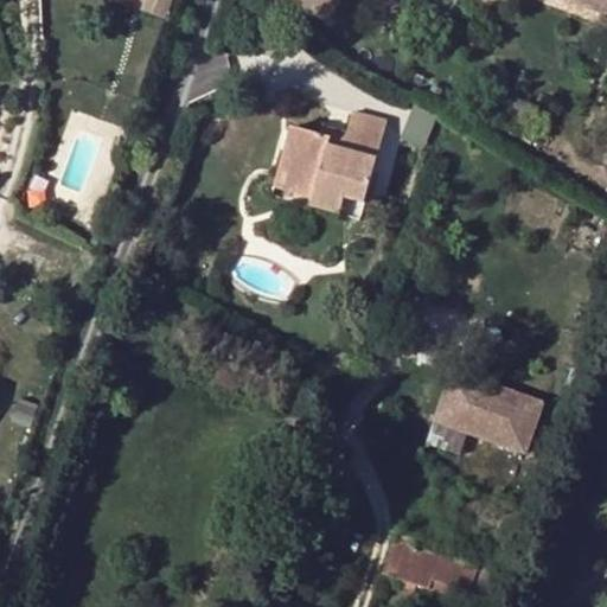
[(145,0),(141,11),(166,19),(172,0),(145,0)]
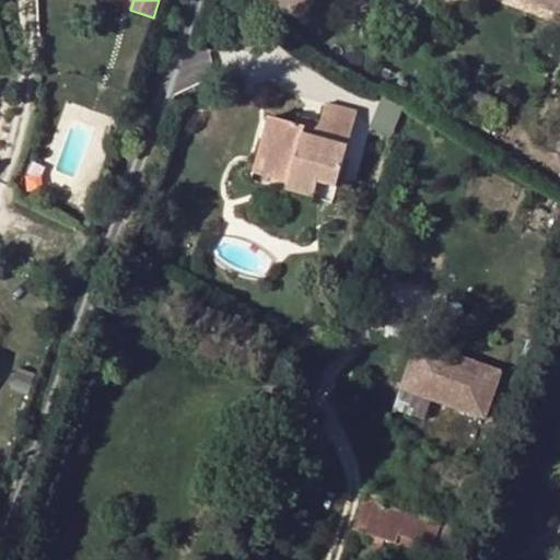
[(518,0),(559,15),(559,7),(541,0),(518,0)]
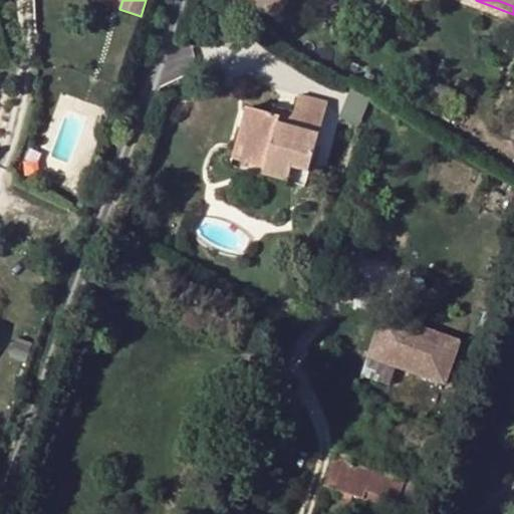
[(298,95),(293,112),(288,127),(277,123),(278,116),(269,113),(247,107),(234,150),(267,160),(265,168),(289,175),(291,168),(306,172),(327,103),(298,95)]
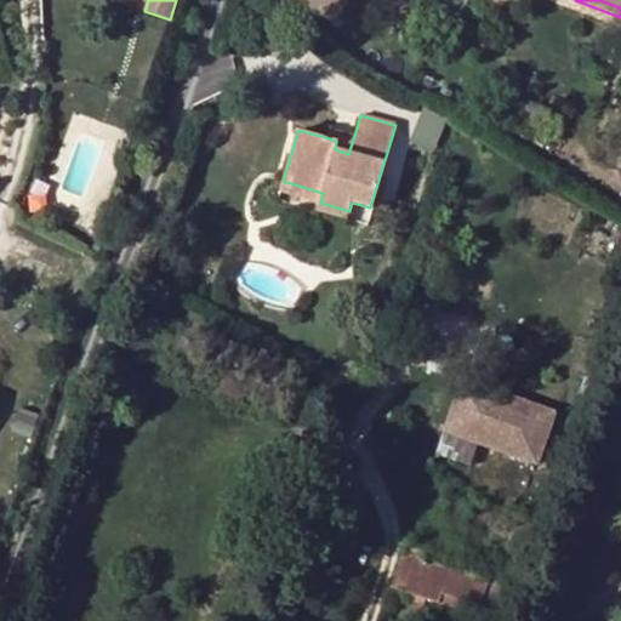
[(348,154),(354,136),(329,129),(325,137),(336,141),(335,149),(348,154)]
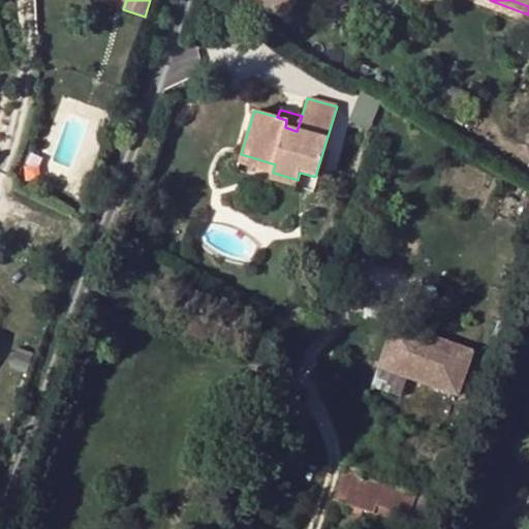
[(275,164),(241,154),(239,162),(273,173),(275,164)]
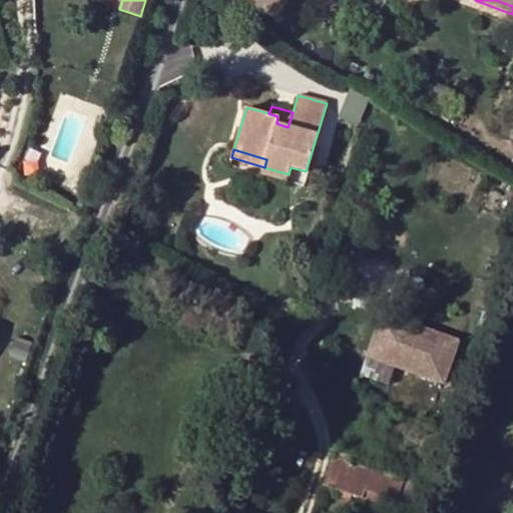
[(302,186),(306,171),(291,167),(289,174),(265,167),(262,174),(302,186)]
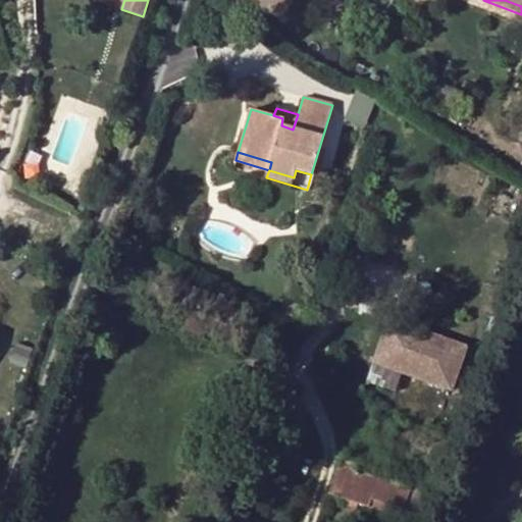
[(455,388),(471,344),(389,315),(374,360),(455,388)]
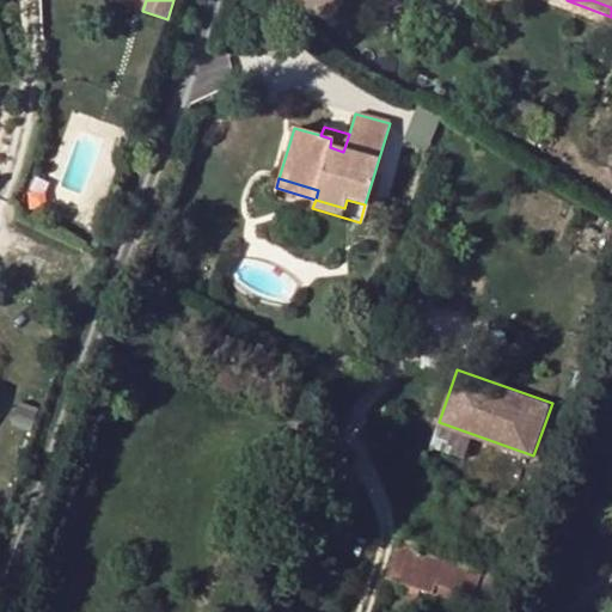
[(483,575),(398,544),(386,576),(401,582),(418,589),(434,594),(438,586),(473,598),(483,575)]
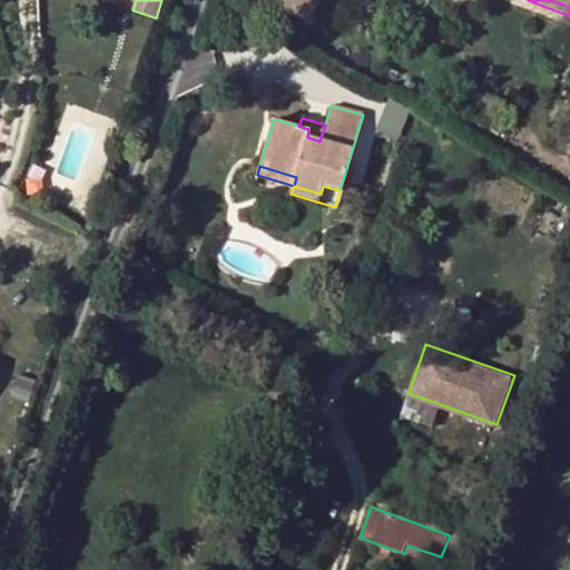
[(390,549),(373,542),(370,549),(387,556),(390,549)]
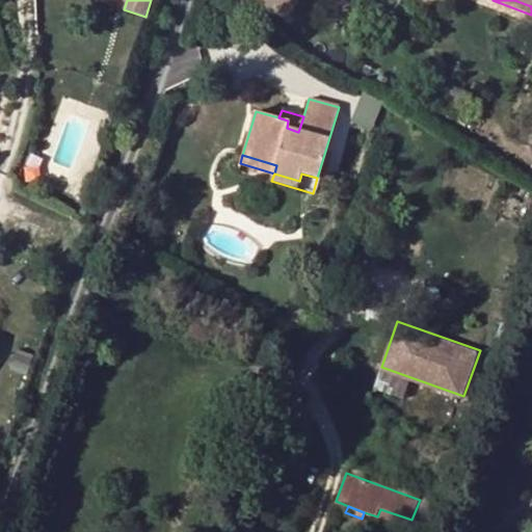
[(408,529),(411,520),(380,509),(377,516),(408,529)]
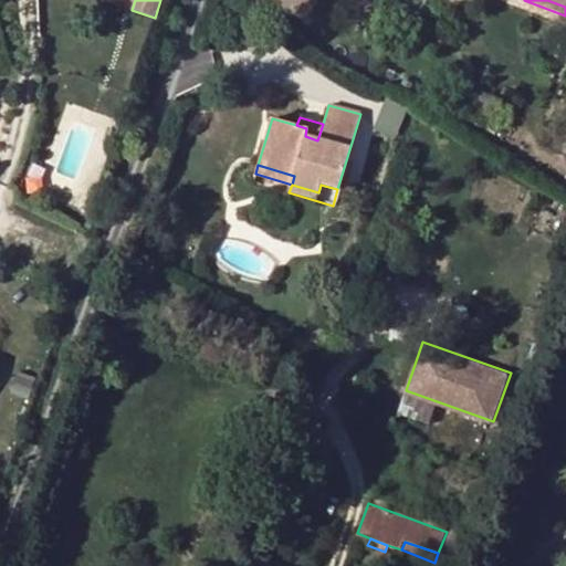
All buildings are outlined.
